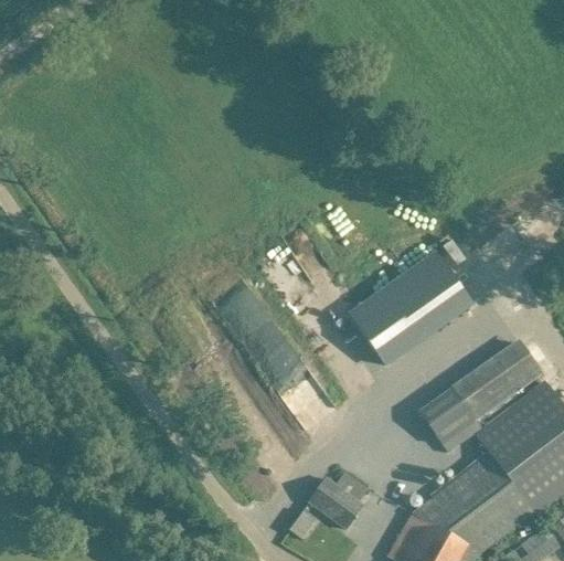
[(438,253),(351,314),(375,349),(463,287),(438,253)]
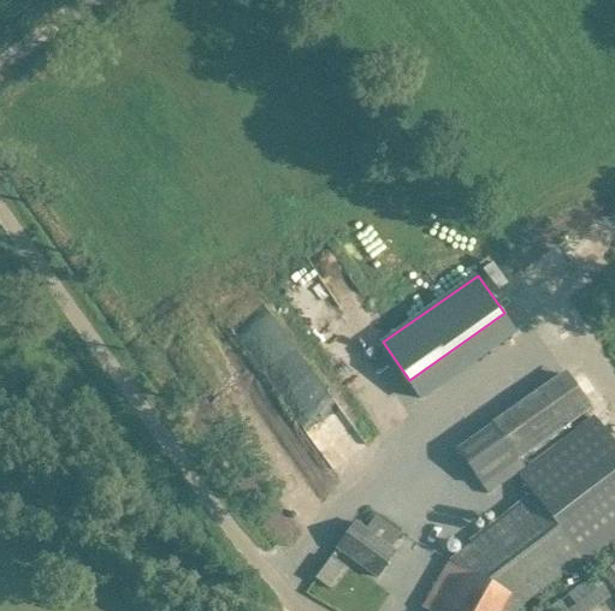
[(451,557),(424,605),(433,610),(432,610),(519,610),(525,601),(614,532),(614,439),(597,416),(519,469),(536,493),(451,557)]
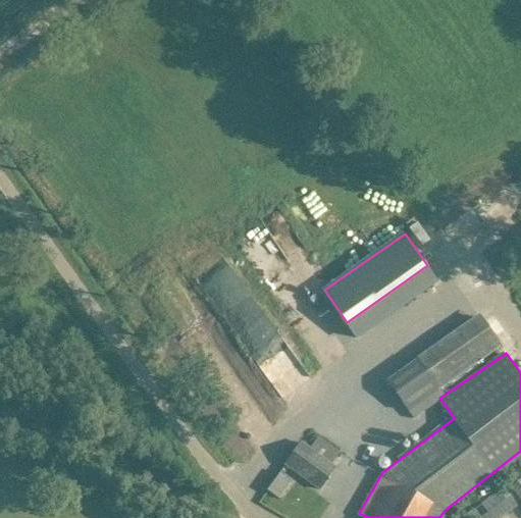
[(419,358),(388,379),(409,408),(439,385),(419,358)]
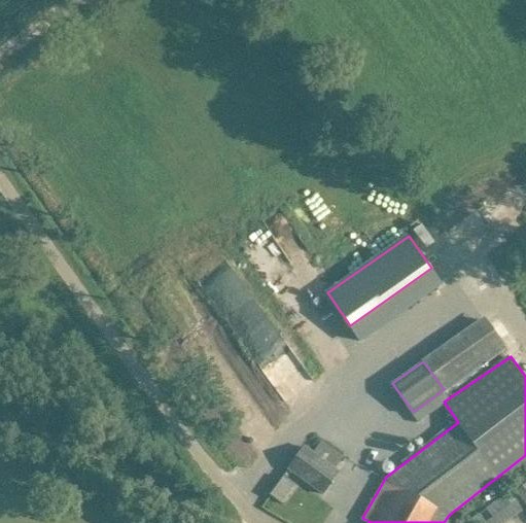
[(261,367),(251,372),(263,394),(273,389),(261,367)]
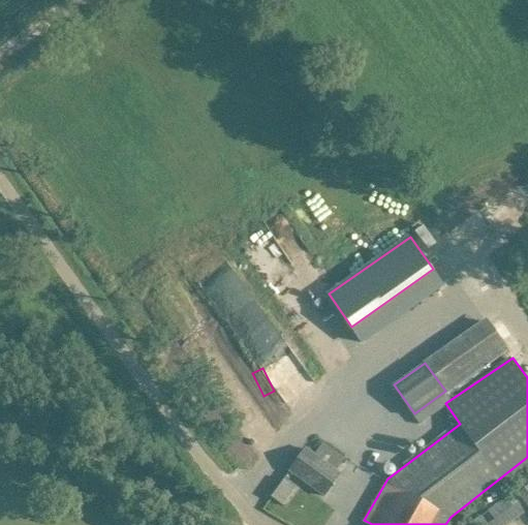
[(324,493),(337,476),(341,470),(306,445),(290,468),(324,493)]
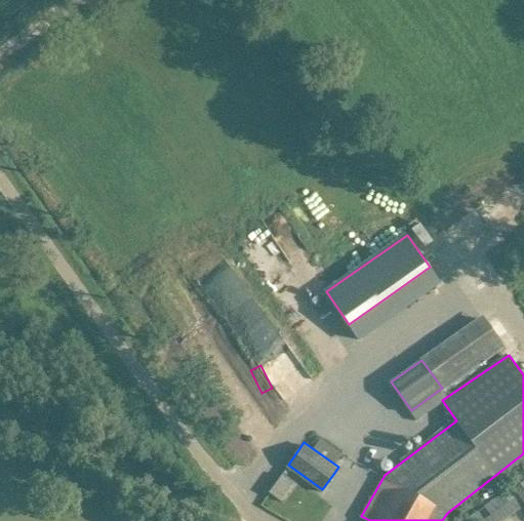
[(270,472),(258,487),(269,495),(280,479),(270,472)]
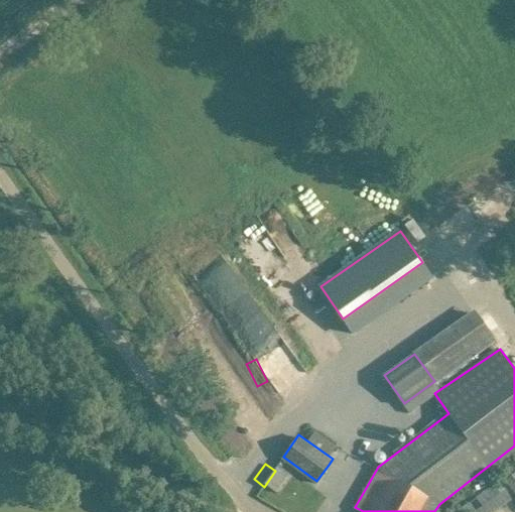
[(514,472),(506,480),(514,490),(514,472)]
